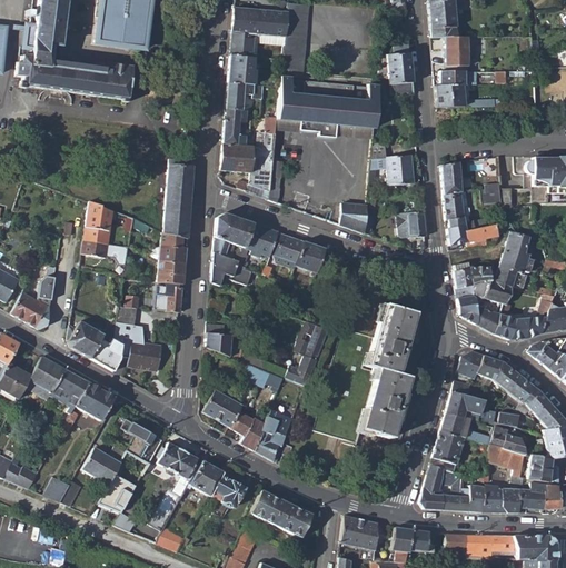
[(19,61),(17,76),(25,77),(23,82),(22,82),(21,86),(26,87),(26,86),(129,101),(130,97),(129,97),(133,71),(135,68),(107,63),(105,73),(59,67),(67,0),(40,0),(38,19),(33,47),(33,52),(25,51),(22,61),(19,61)]
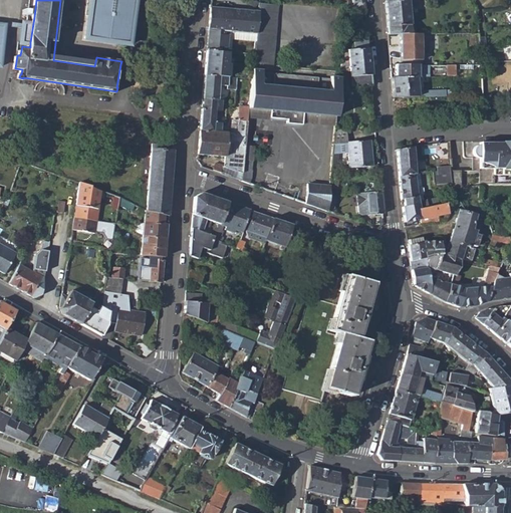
[(93,0),(92,11),(89,38),(132,44),(138,0),(93,0)]
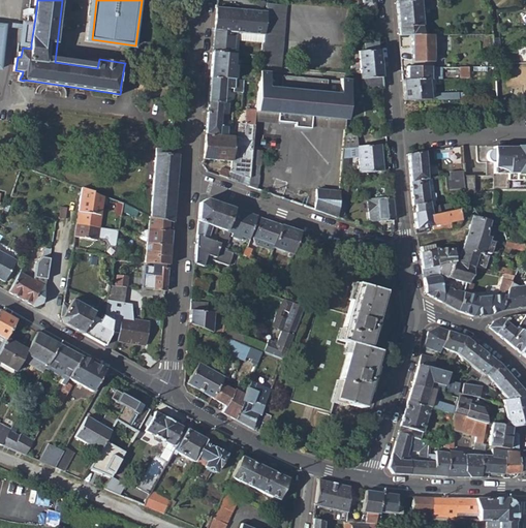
[(399,0),(402,33),(414,33),(426,33),(425,24),(424,24),(423,3),(422,0),(399,0)]
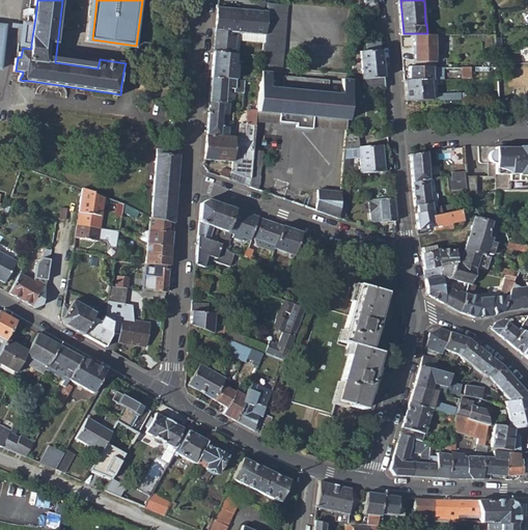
[(267,34),(266,42),(275,43),(275,58),(273,58),(272,65),(283,66),(288,5),(269,3),(269,11),(267,34)]
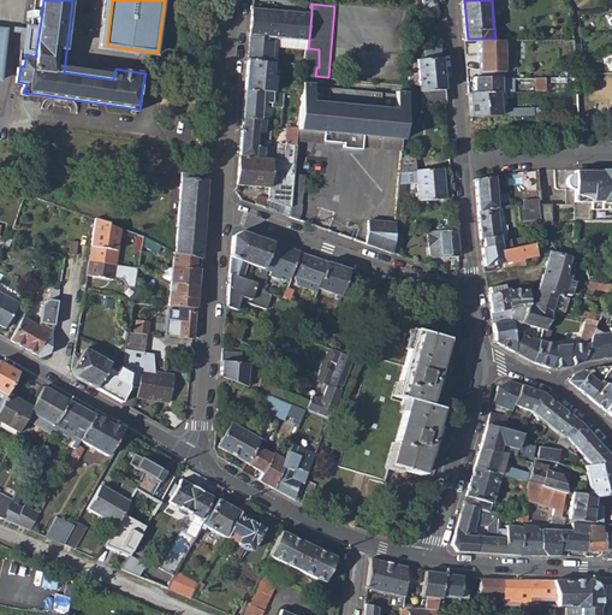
[(255,9),(253,35),(278,37),(302,39),(309,40),(312,13),(306,12),(255,9)]
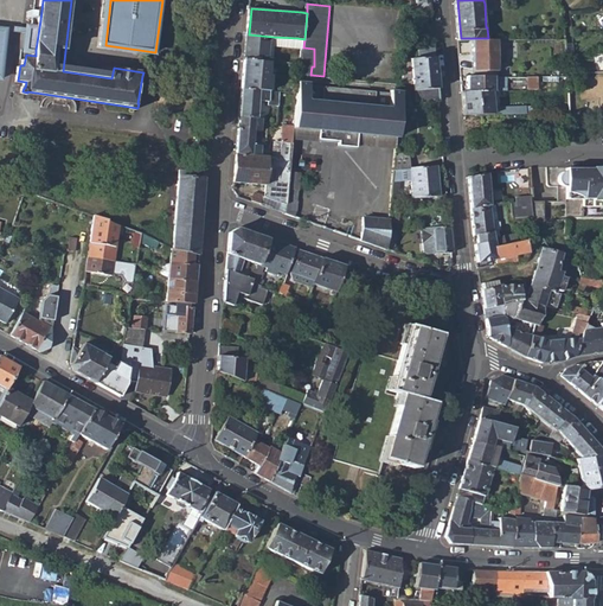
[(29,18),(25,49),(36,50),(40,20),(29,18)]
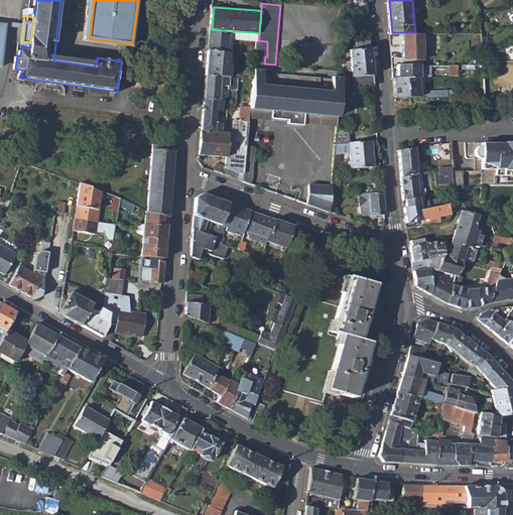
[(349,25),(348,34),(371,33),(371,24),(349,25)]
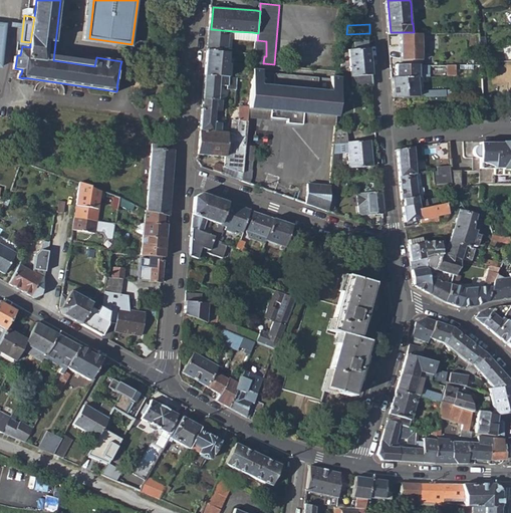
[(211,29),(209,49),(230,50),(232,31),(211,29)]
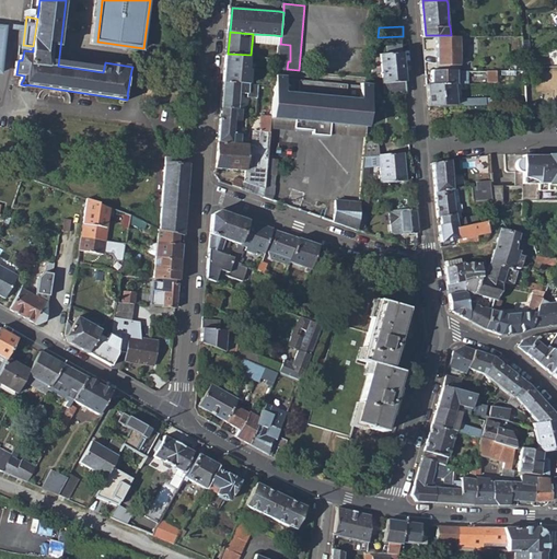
[(451,35),(439,35),(439,65),(461,63),(461,35),(451,35)]
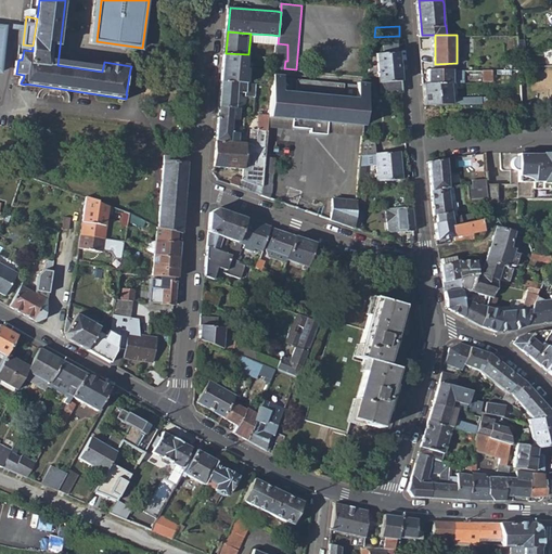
[(385,52),(379,53),(379,60),(381,76),(382,93),(387,93),(387,95),(398,94),(398,92),(405,92),(400,40),(395,40),(395,43),(385,44),(385,52)]
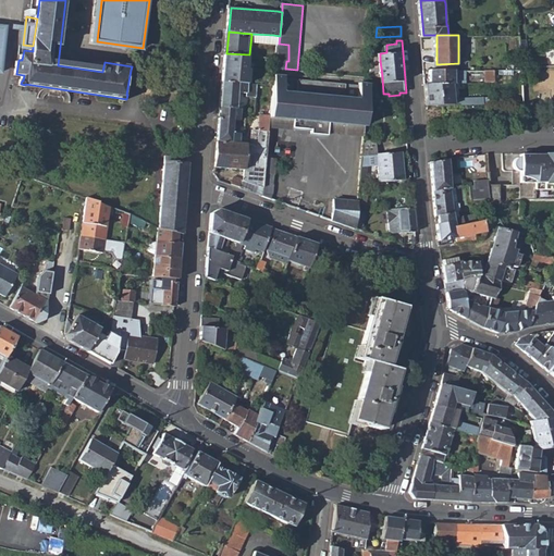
[(278,58),(277,68),(285,69),(286,61),(288,61),(288,45),(279,44),(279,49),(278,58)]
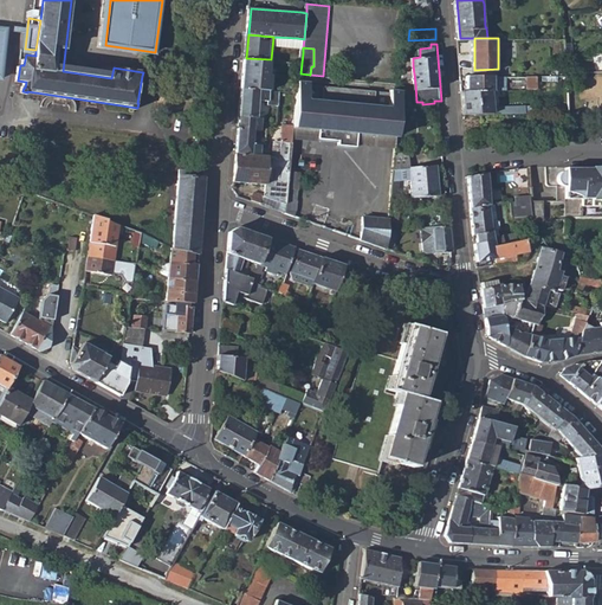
[(246,58),(244,87),(271,89),(272,75),(270,75),(260,73),(260,65),(271,65),(271,59),(246,58)]
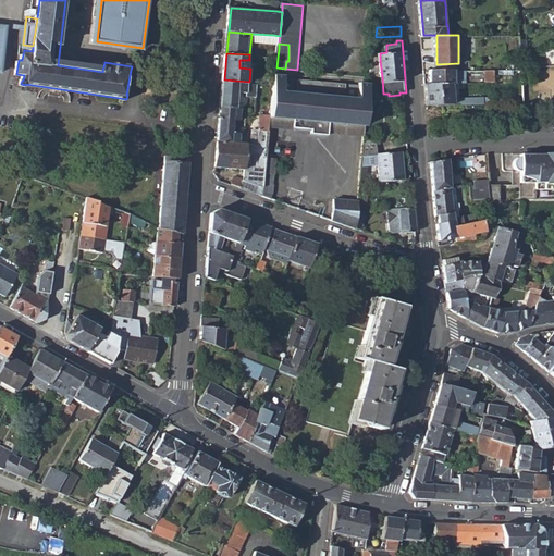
[(373,59),(371,75),(382,76),(380,60),(373,59)]
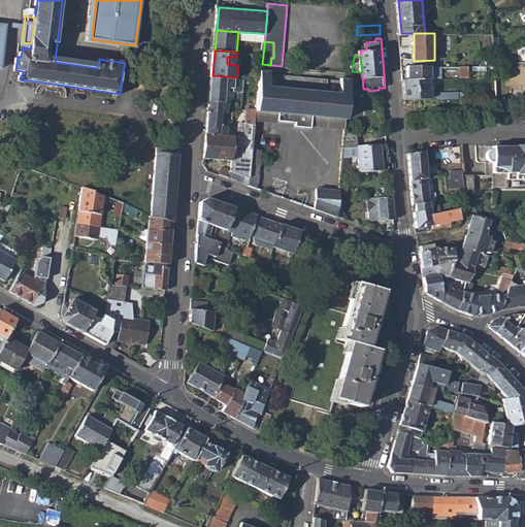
[(431,65),(408,65),(409,78),(430,77),(432,77),(431,65)]
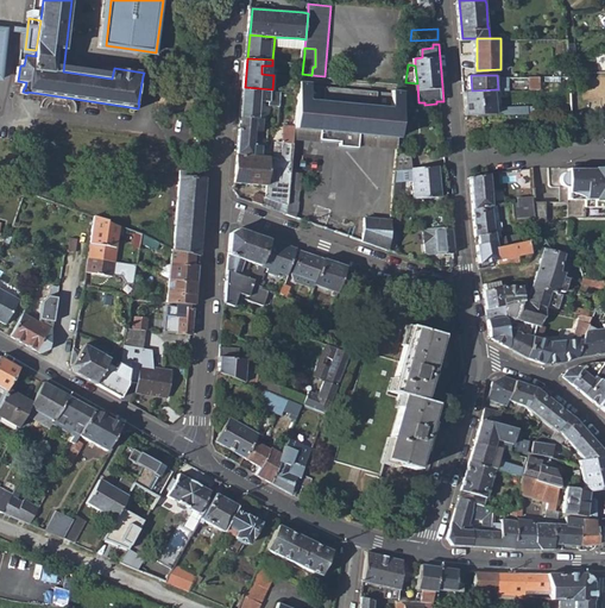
[(529,88),(542,88),(542,75),(529,75),(529,88)]
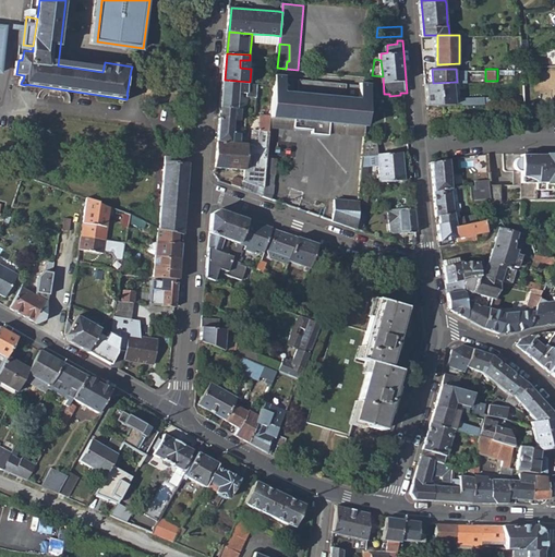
[(276,74),(273,117),(296,119),(294,129),(313,130),(313,135),(329,136),(330,134),(330,123),(368,126),(372,83),(356,82),(356,84),(287,77),(287,75),(276,74)]
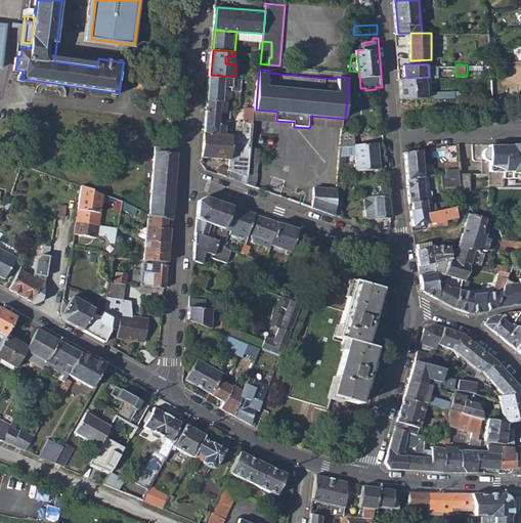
[(211,75),(209,99),(222,101),(224,86),(233,87),(233,90),(243,91),(244,79),(234,77),(211,75)]
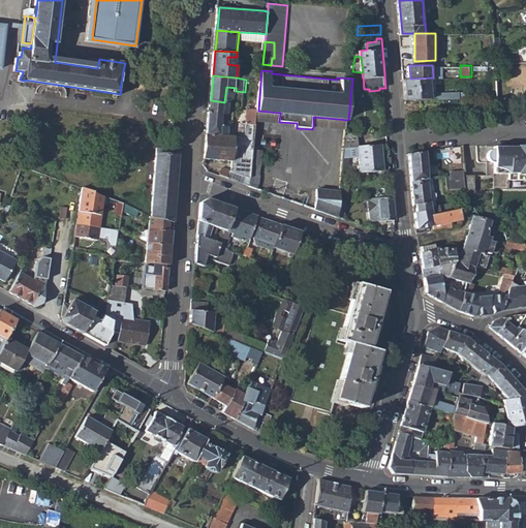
[(431,78),(410,79),(405,79),(406,99),(432,98),(431,78)]
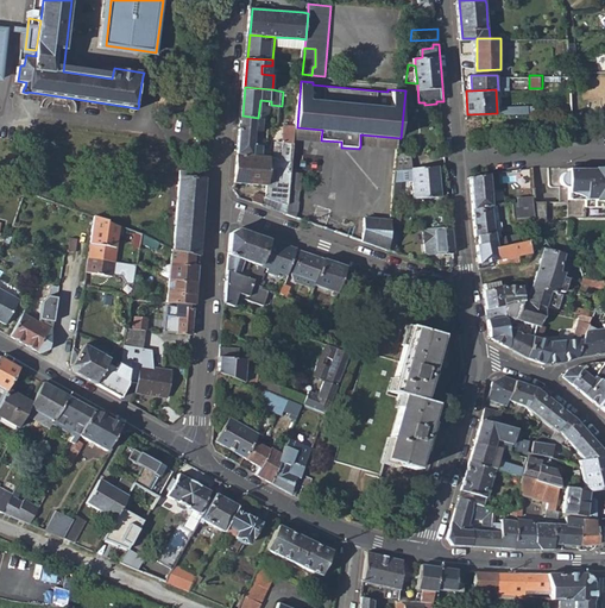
[(241,126),(239,155),(263,157),(264,148),(268,149),(269,145),(256,144),(257,130),(265,131),(266,119),(258,118),(243,116),(241,126)]
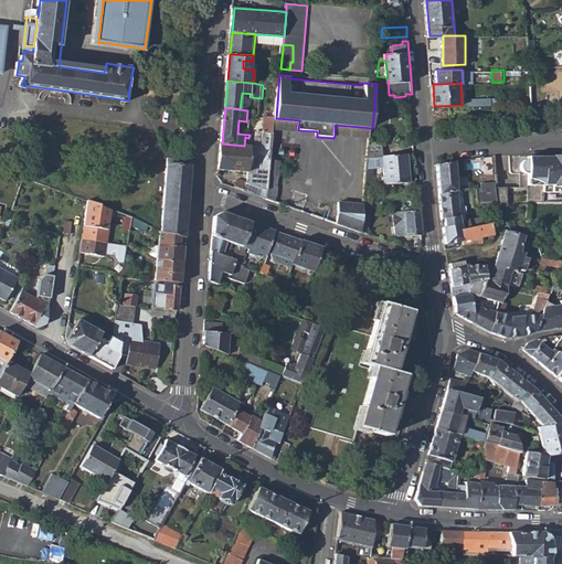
[(266,116),(264,132),(274,134),(274,129),(276,118),(276,116),(266,116)]
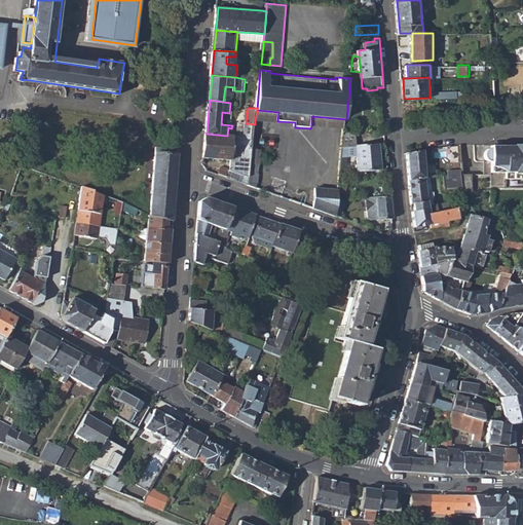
[(257,110),(255,120),(277,122),(277,121),(278,112),(257,110)]
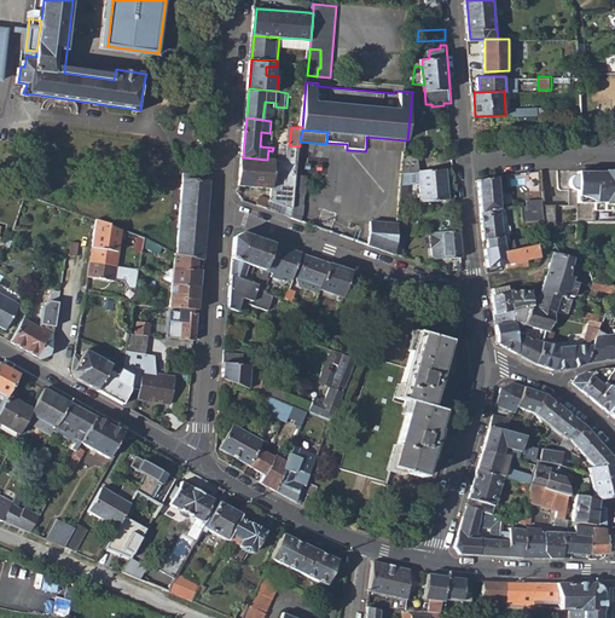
[(366,137),(366,149),(406,152),(407,140),(366,137)]
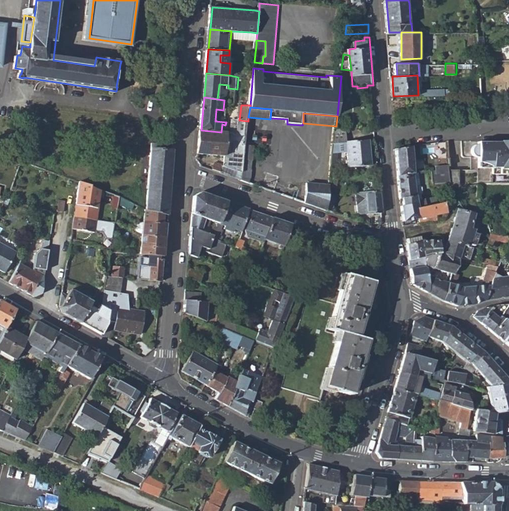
[(239,120),(238,134),(247,135),(248,121),(239,120)]
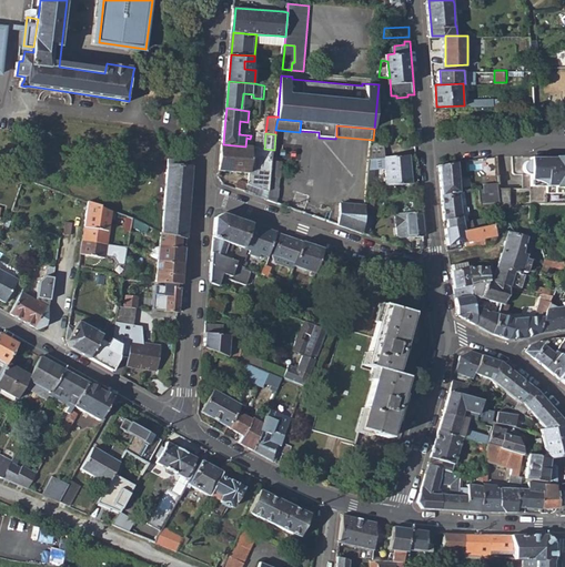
[(223,144),(221,170),(251,173),(253,148),(245,147),(223,144)]
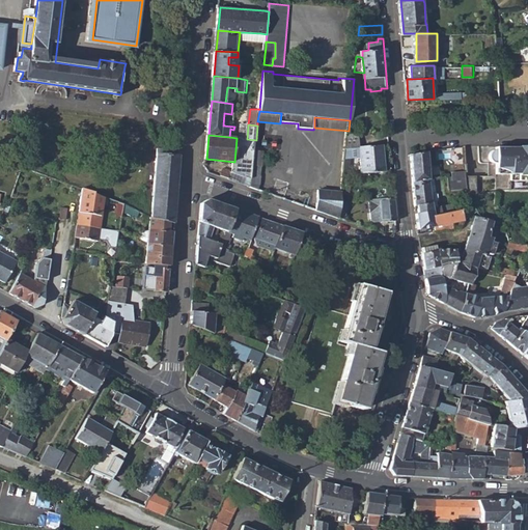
[(348,135),(346,148),(353,148),(361,147),(360,135),(348,135)]
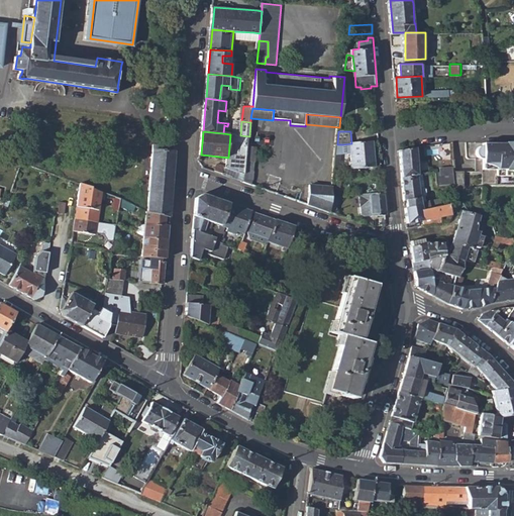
[(226,168),(224,174),(245,182),(248,145),(249,136),(240,135),(230,134),(228,158),(227,168),(226,168)]
